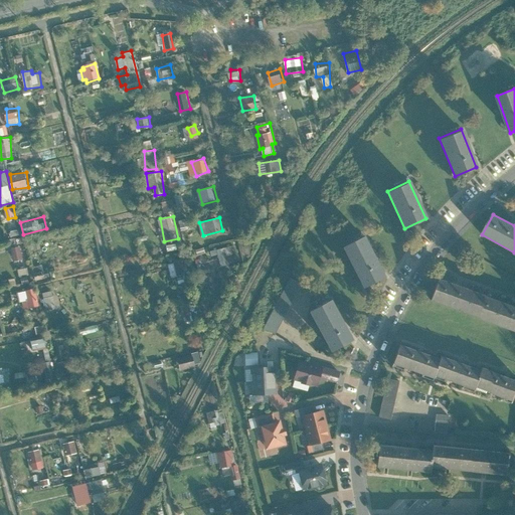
[(383,276),(363,236),(343,246),(363,287),(383,276)]
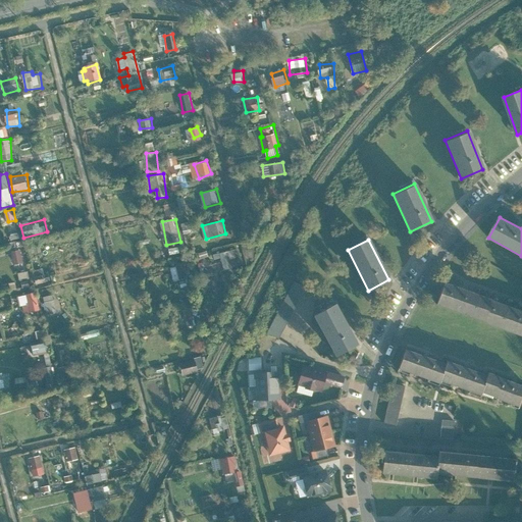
[(21,249),(13,250),(14,263),(23,262),(21,249)]
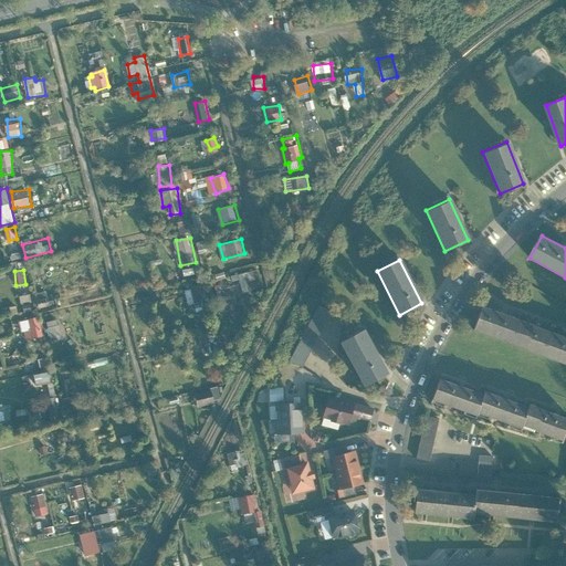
[(250,272),(232,275),(233,281),(241,279),(243,292),(253,290),(250,272)]
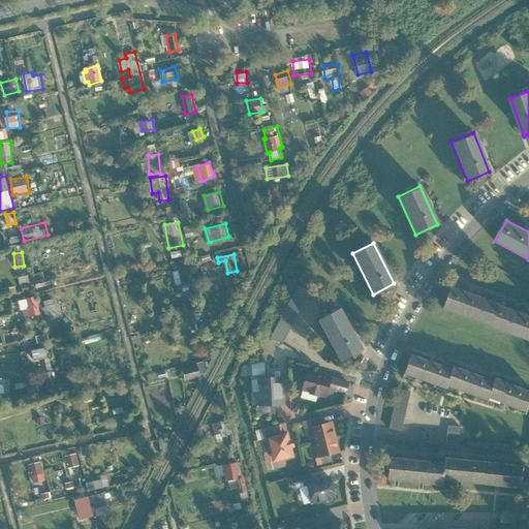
[(174,271),(178,285),(188,282),(184,268),(174,271)]
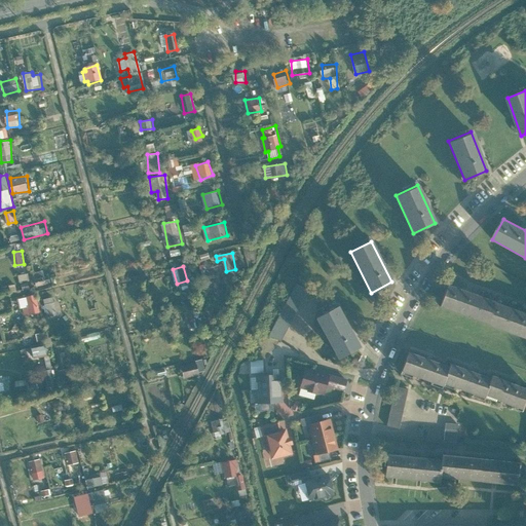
[(34,271),(37,286),(47,284),(44,269),(34,271)]
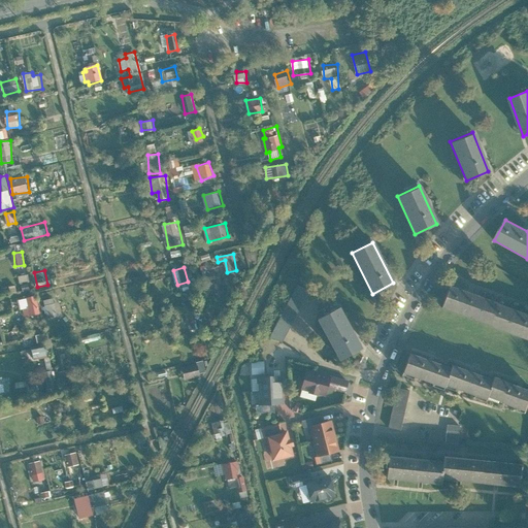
[(449,285),(439,307),(475,321),(485,298),(449,285)]
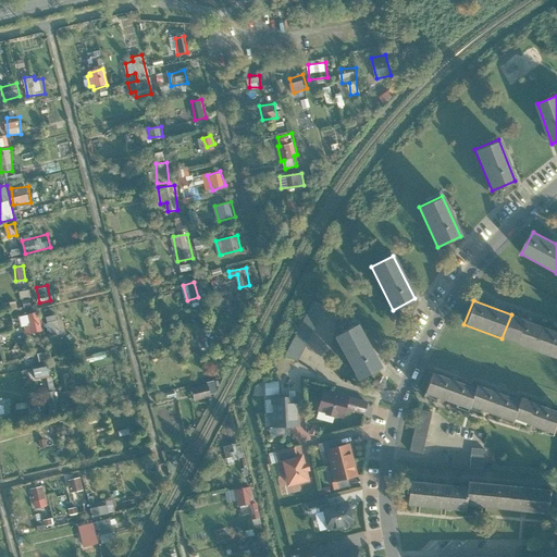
[(325,307),(313,301),(285,356),(297,361),(325,307)]
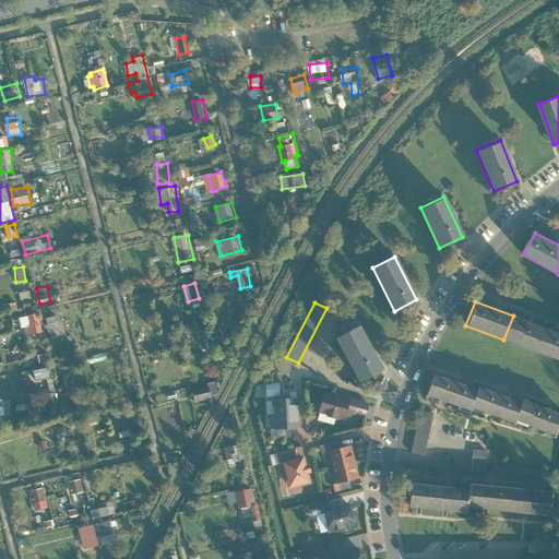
[(32,334),(44,332),(39,312),(20,317),(22,328),(30,325),(32,334)]
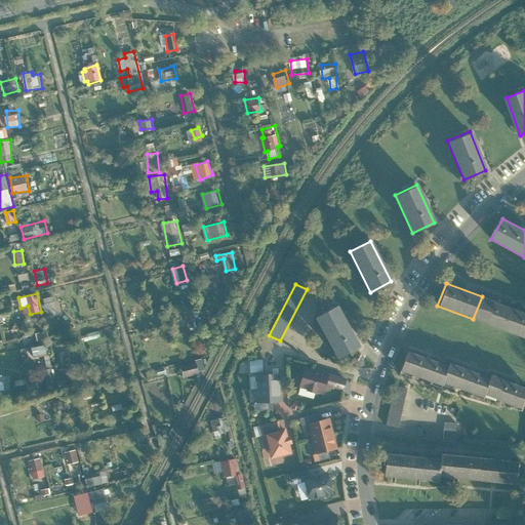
[(54,295),(44,297),(48,316),(58,314),(54,295)]
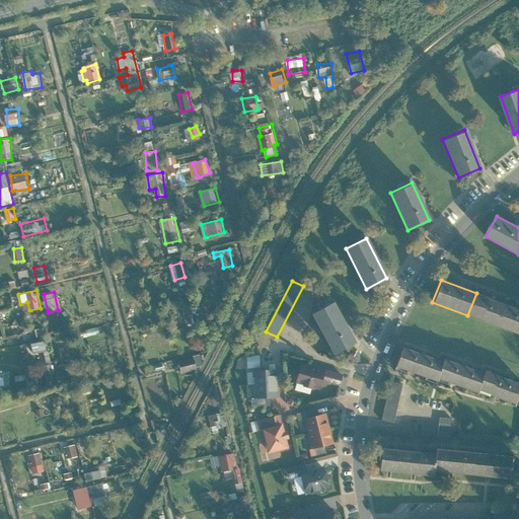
[(508,305),(476,293),(467,315),(500,327),(508,305)]
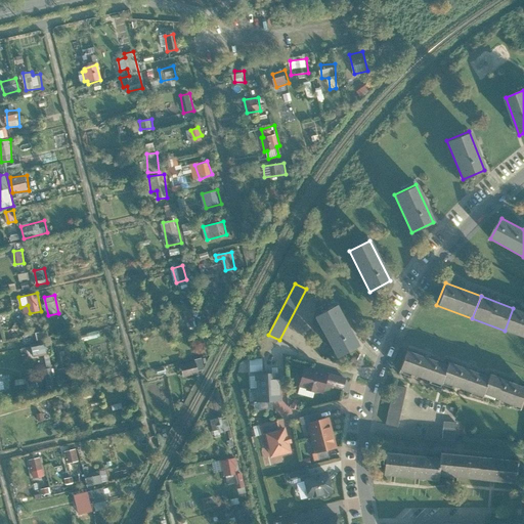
[(357,346),(336,306),(314,317),(336,357),(357,346)]
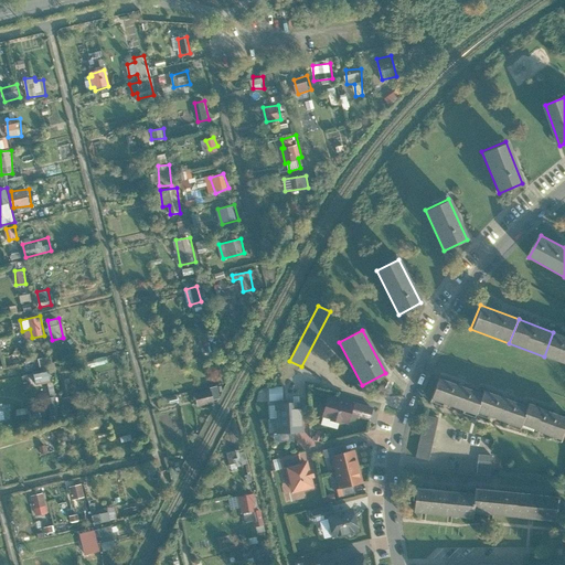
[(564,336),(553,332),(544,356),(564,364),(564,336)]
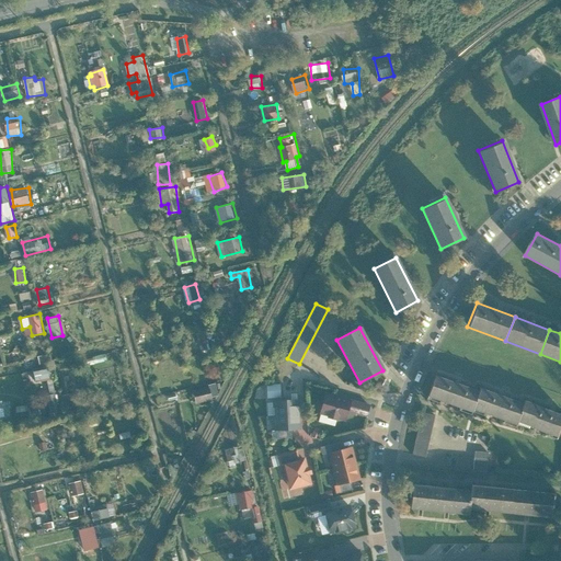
[(35,369),(36,380),(53,378),(52,367),(35,369)]
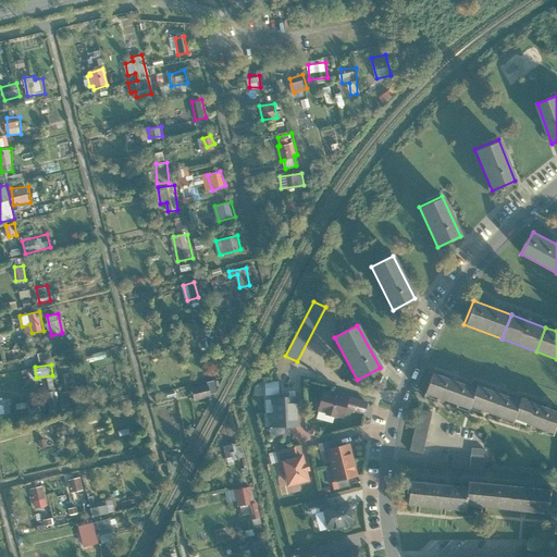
[(431,372),(423,394),(467,410),(469,407),(475,388),(431,372)]
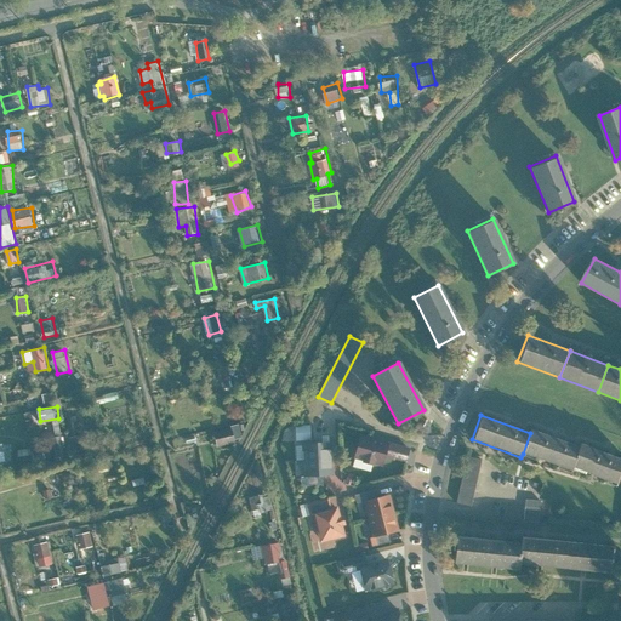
[(240,423),(216,431),(220,446),(238,442),(238,439),(244,437),(240,423)]
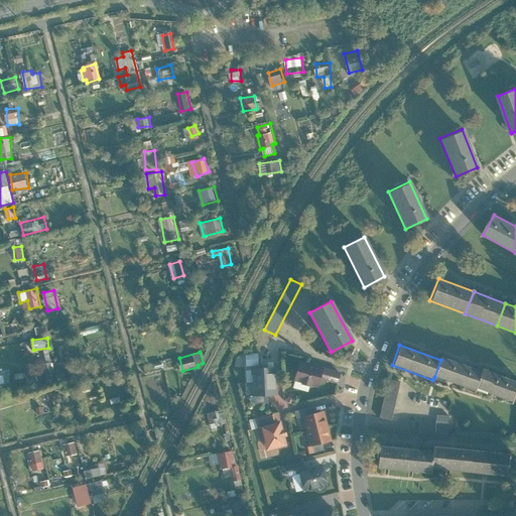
[(247,365),(260,365),(259,352),(246,353),(247,365)]
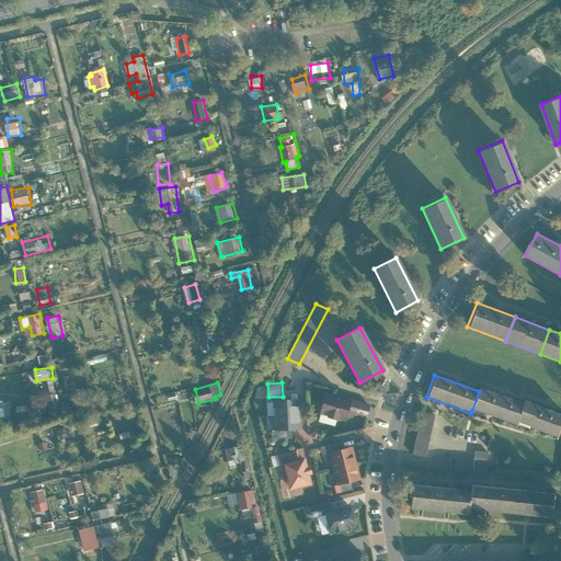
[(479,391),(472,410),(515,425),(516,422),(523,404),(480,389),(479,391)]
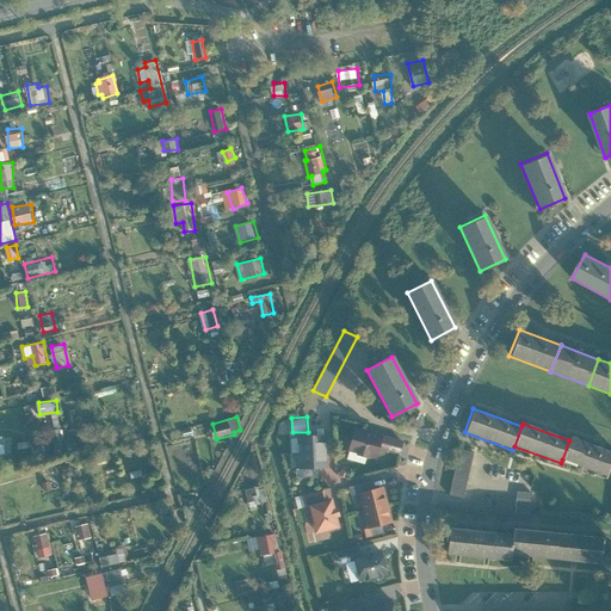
[(298,438),(290,438),(291,452),(300,452),(325,451),(323,434),(323,427),(316,429),(316,436),(298,436),(298,438)]
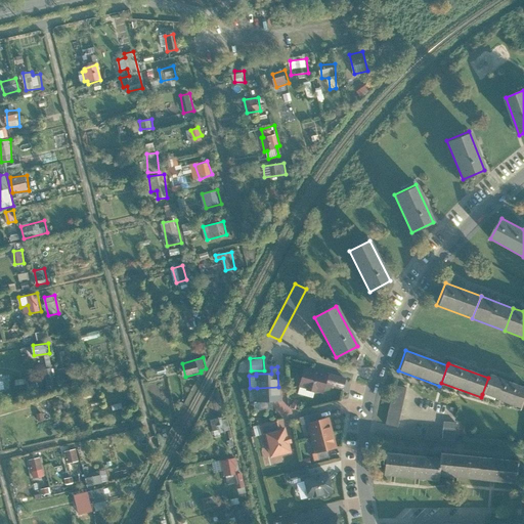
[(304,367),(299,386),(307,388),(306,389),(314,392),(314,390),(322,392),(324,383),(328,374),(304,367)]
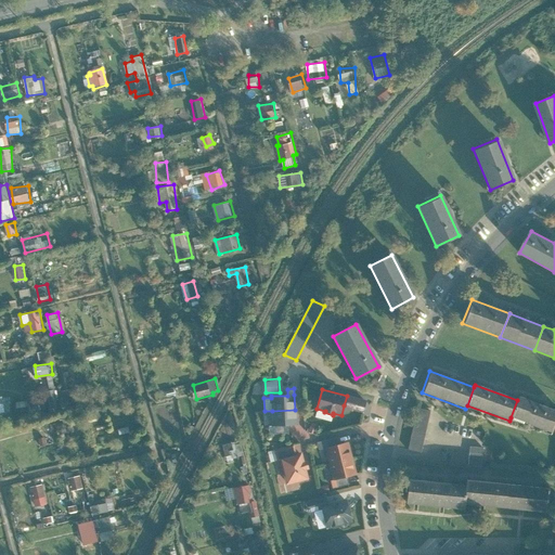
[(347,396),(344,405),(363,411),(365,401),(347,396)]
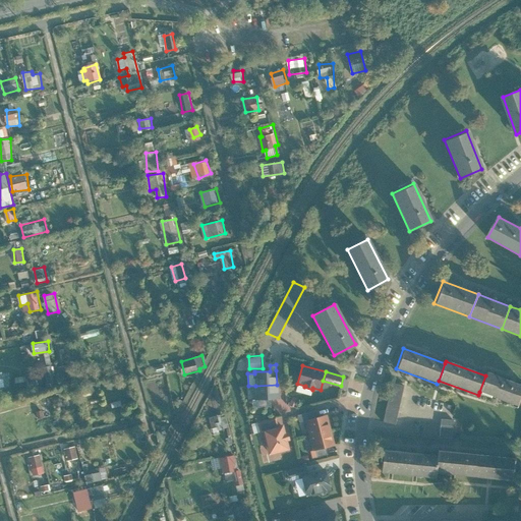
[(485,375),(479,392),(519,406),(520,400),(520,384),(486,372),(485,375)]
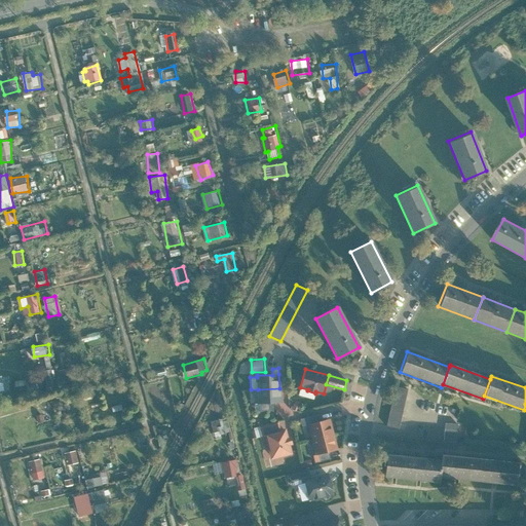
[(386,425),(399,428),(408,388),(396,386),(386,425)]
